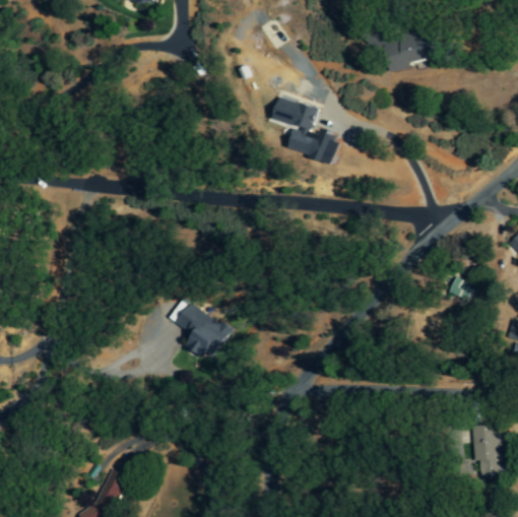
[(389,71),(413,65),(430,61),(424,34),(382,43),(389,71)]
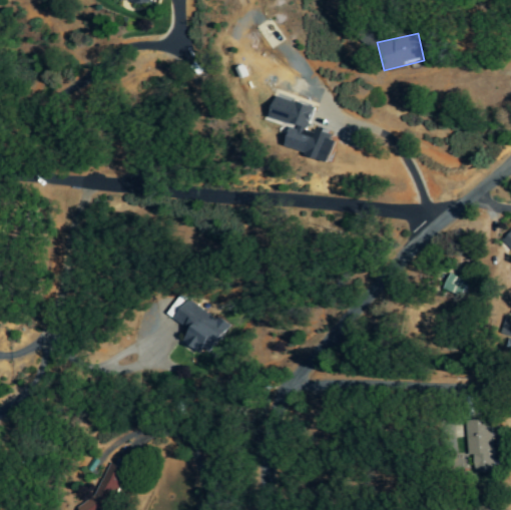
[(311,105),(273,94),(267,117),(289,123),(283,146),(326,158),(332,138),(326,136),(328,130),(313,126),(312,130),(305,128),(311,105)]
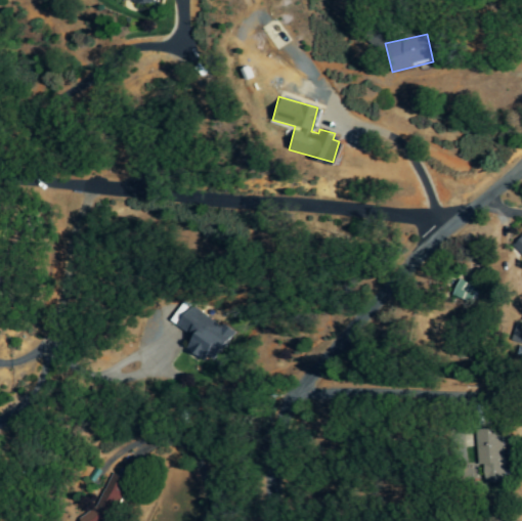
[(521,254),(521,232),(520,231),(510,245),(521,254)]
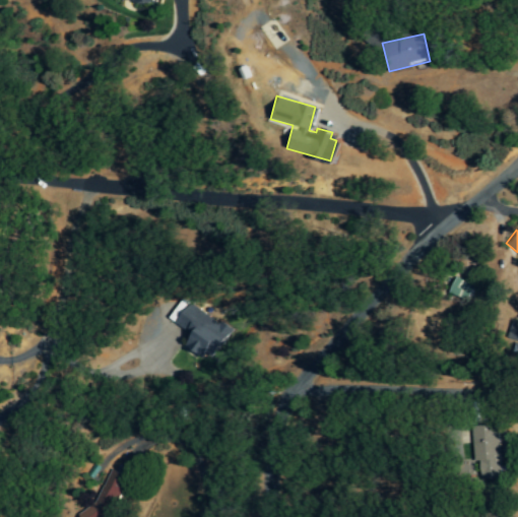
[(446,292),(465,299),(472,283),(452,275),(446,292)]
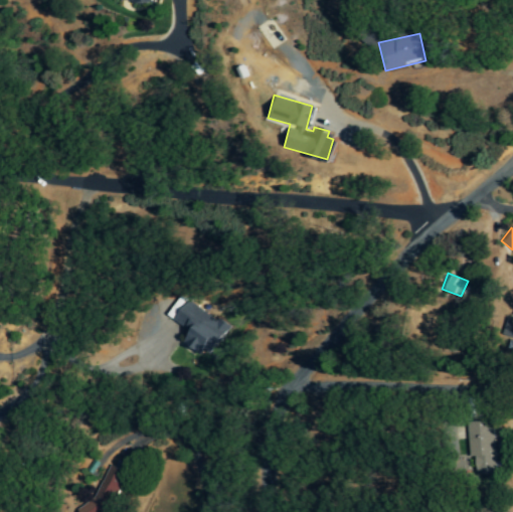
[(173,320),(186,328),(179,339),(207,356),(227,325),(185,299),(173,320)]
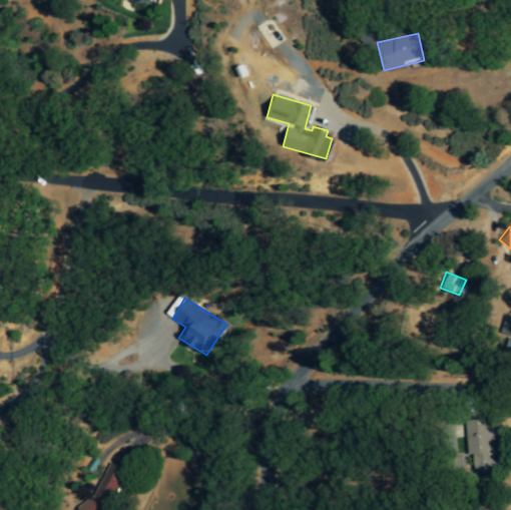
[(510,333),(510,303),(506,303),(500,332),(510,333)]
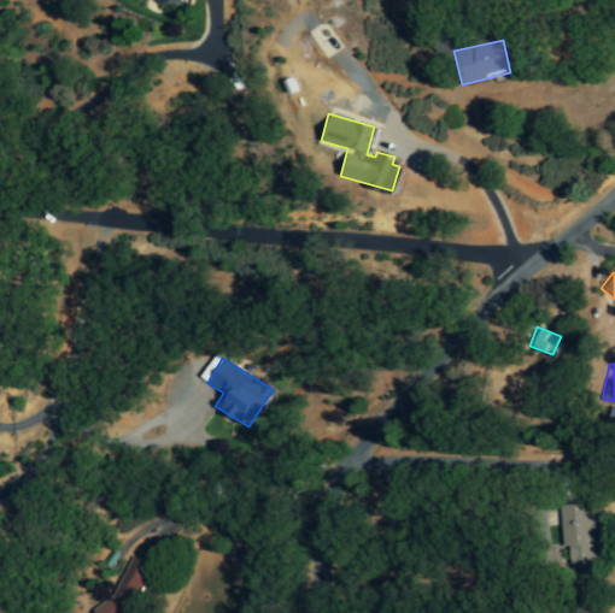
[(557,544),(564,544),(566,565),(591,564),(589,506),(556,507),(557,544)]
